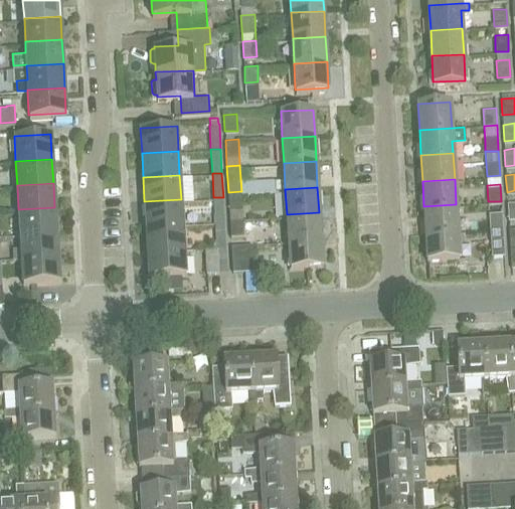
[(228,192),(229,217),(242,217),(241,191),(228,192)]
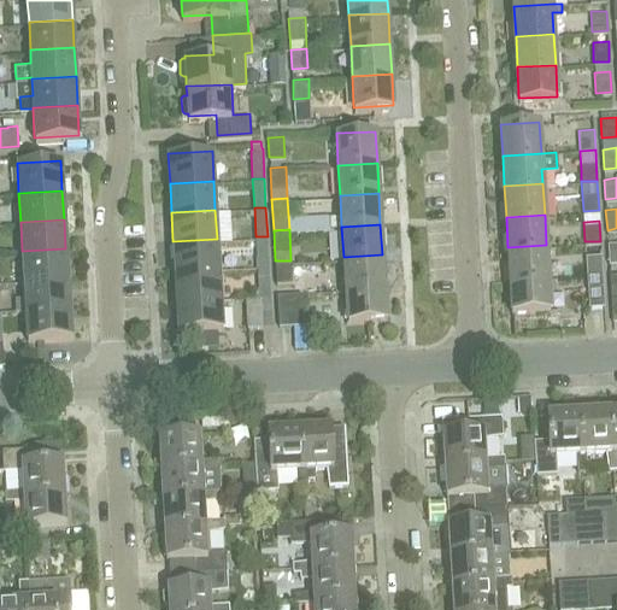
[(257,265),(269,265),(268,236),(256,236),(257,265)]
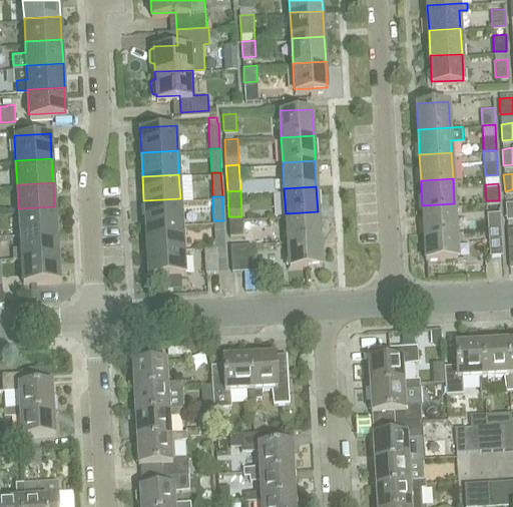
[(145,224),(181,222),(180,198),(143,200),(145,224)]
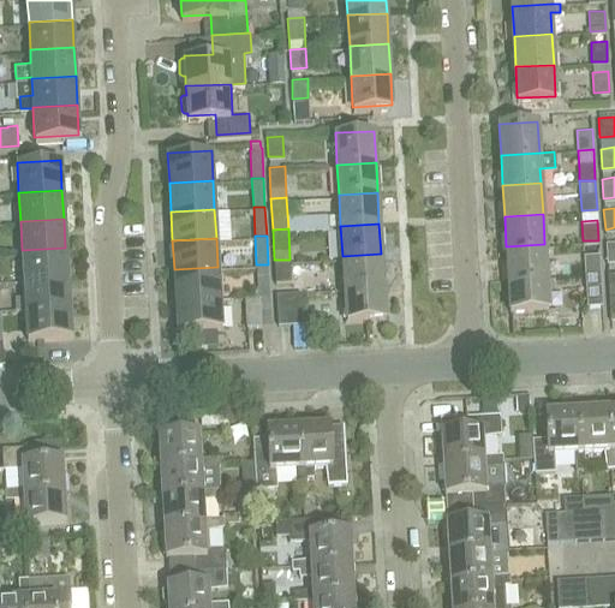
[(508,278),(547,275),(544,244),(506,246),(508,278)]
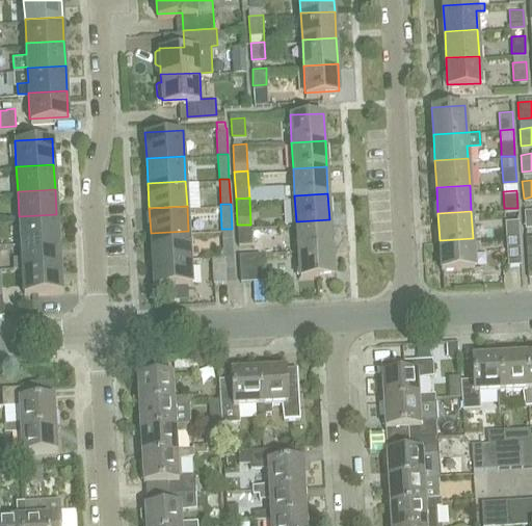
[(21,241),(58,239),(56,214),(19,216),(21,241)]
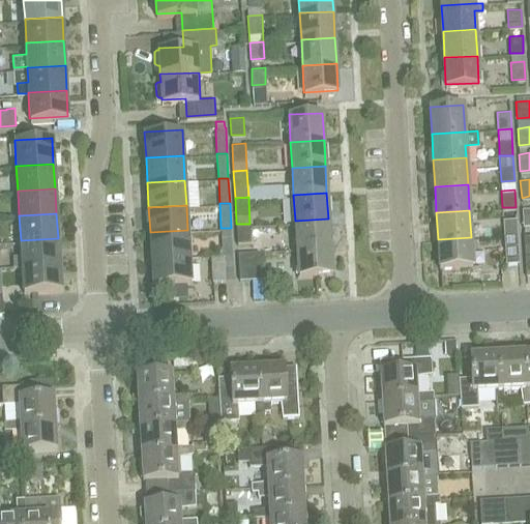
[(503,216),(504,235),(518,234),(517,216),(503,216)]
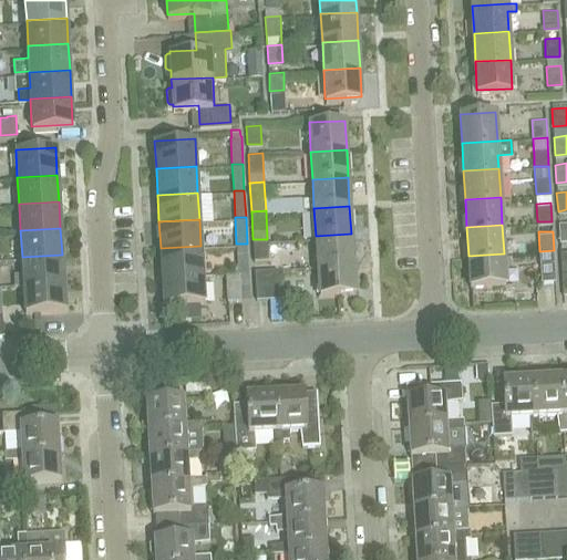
[(351,234),(316,236),(317,265),(352,262),(351,234)]
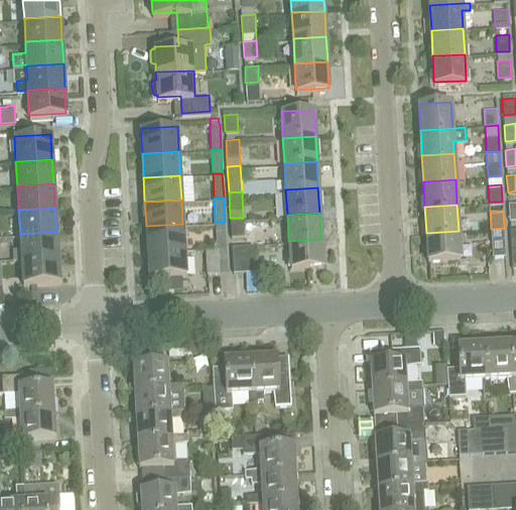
[(243,218),(230,218),(231,235),(244,234),(243,218)]
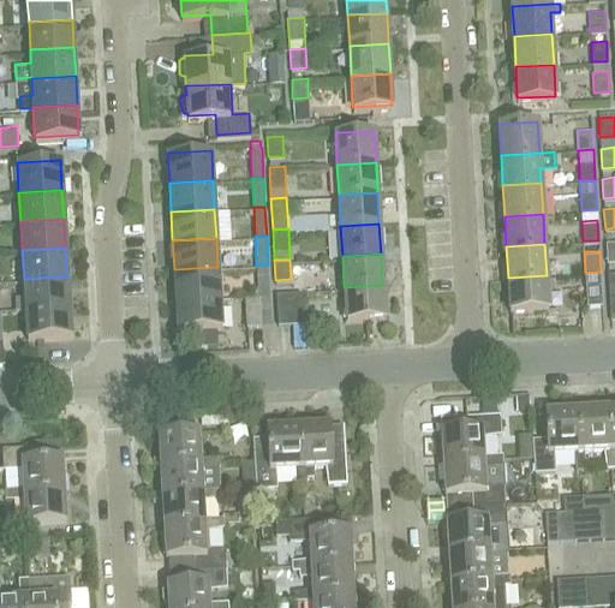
[(244,294),(269,293),(268,264),(256,264),(257,274),(258,293),(244,293),(244,294)]
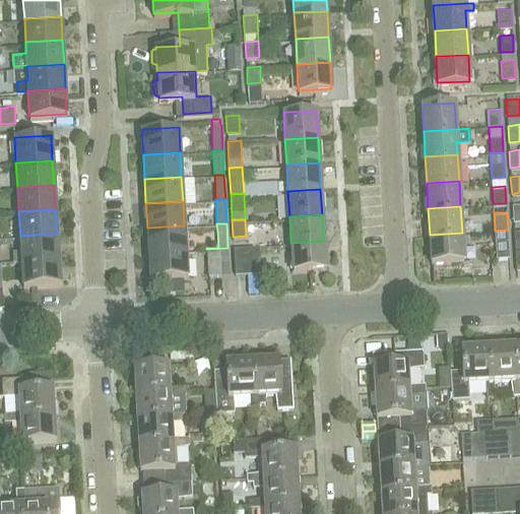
[(184,226),(147,228),(148,252),(185,250),(184,226)]
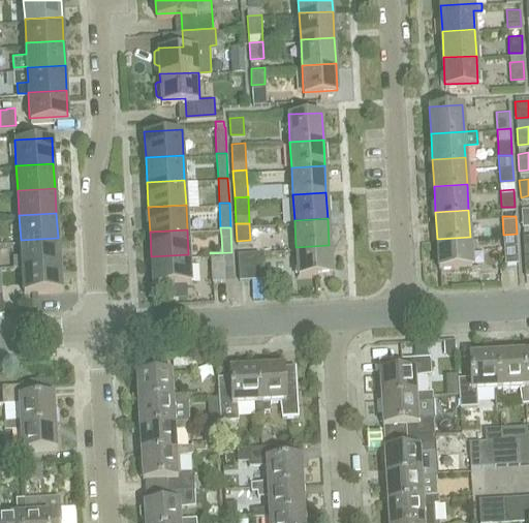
[(517,234),(503,235),(504,260),(518,259),(517,234)]
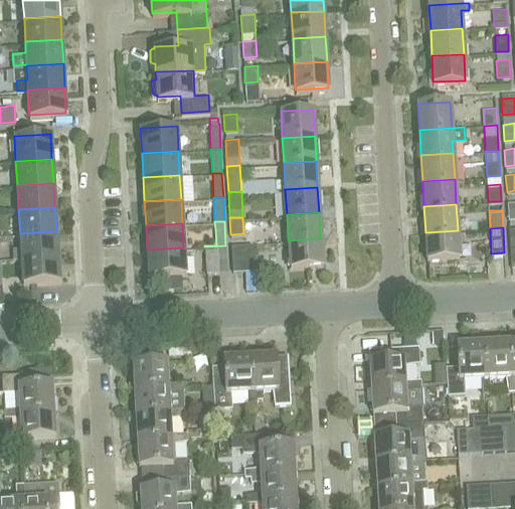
[(458,230),(425,232),(426,259),(459,257),(458,230)]
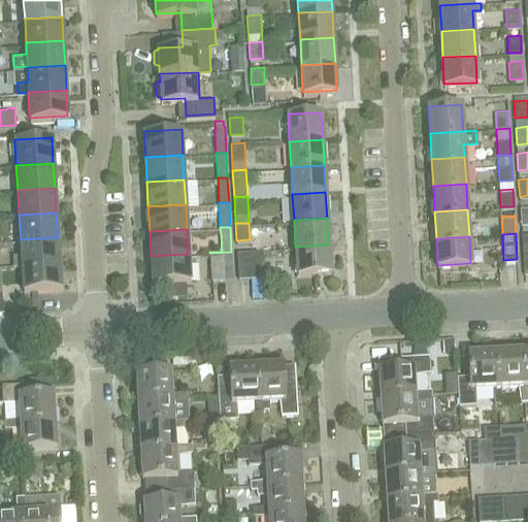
[(22,264),(59,262),(58,237),(21,239),(21,252),(14,253),(14,264),(22,264)]
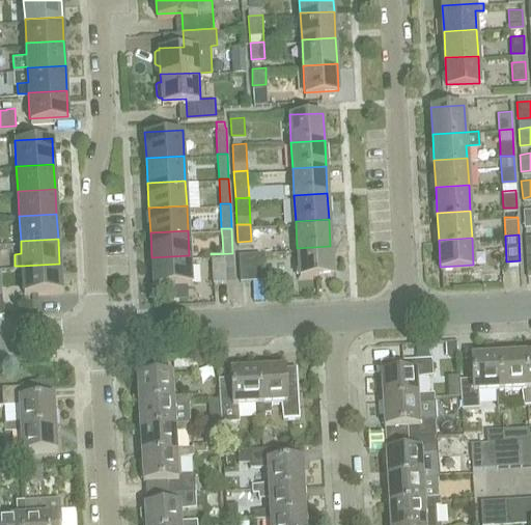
[(330,246),(297,248),(299,275),(332,273),(330,246)]
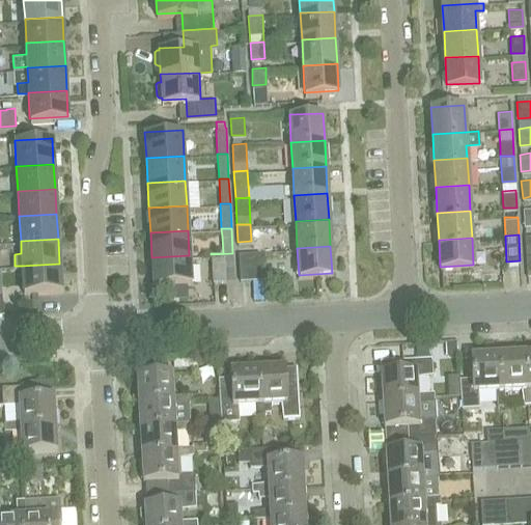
[(260,250),(239,251),(240,277),(261,276),(260,250)]
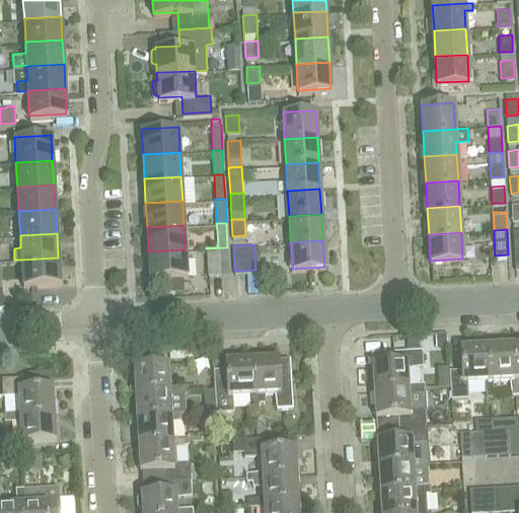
[(227,247),(206,248),(208,273),(229,272),(227,247)]
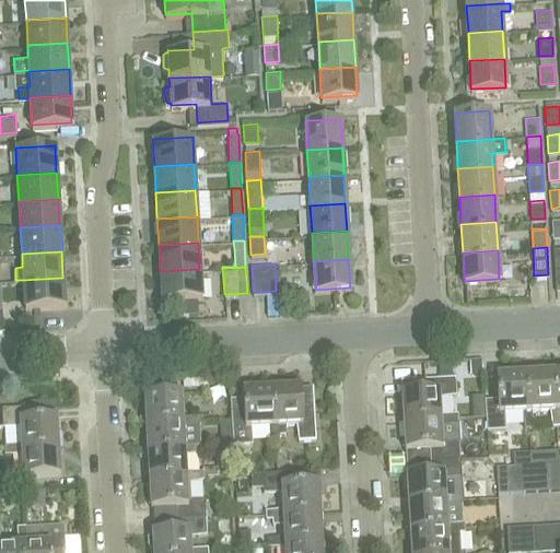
[(199,269),(160,271),(161,298),(201,296),(199,269)]
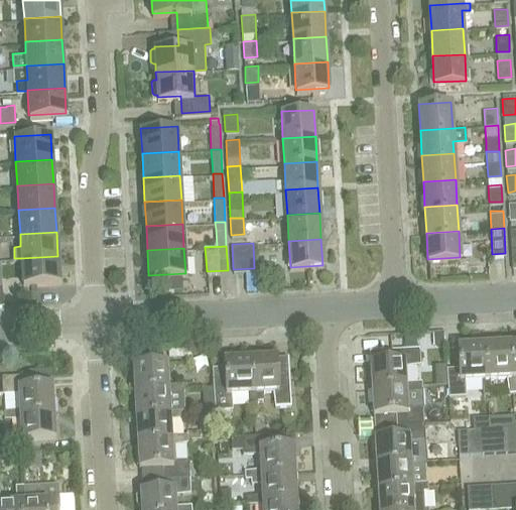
[(59,280),(57,256),(21,258),(22,282),(59,280)]
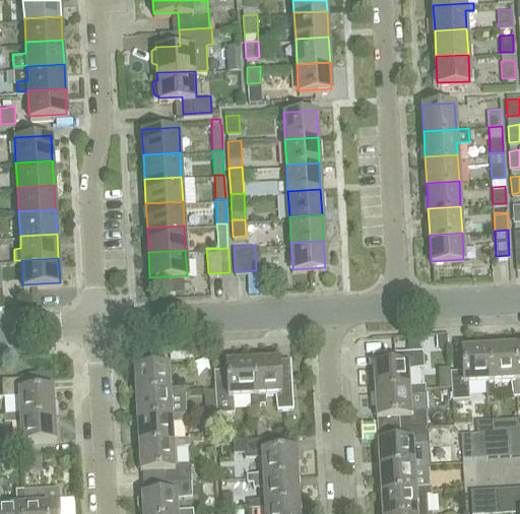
[(519,342),(513,343),(515,378),(511,378),(512,394),(519,393),(519,378),(519,377),(519,342)]
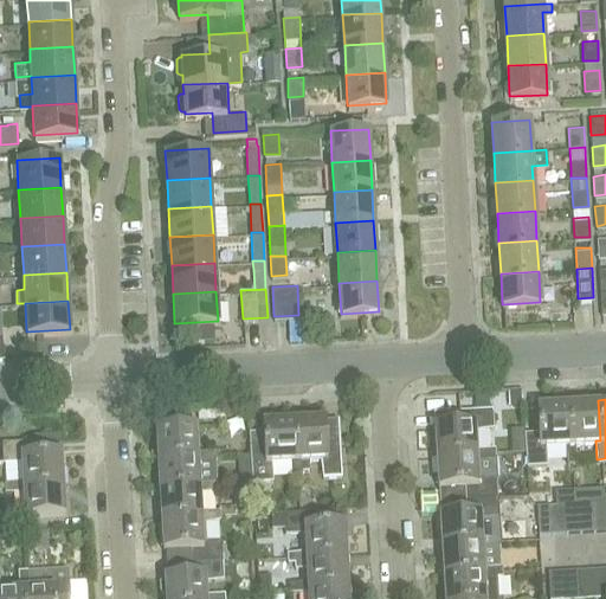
[(598,400),(568,401),(571,443),(565,443),(567,461),(577,461),(575,442),(595,440),(600,440),(598,400)]
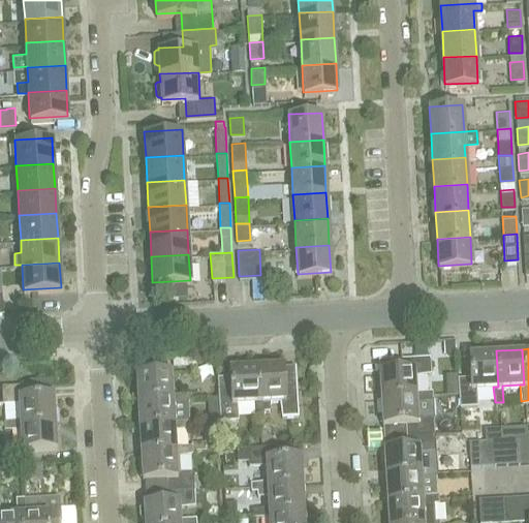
[(476,388),(493,387),(498,387),(496,350),(468,352),(470,374),(458,376),(460,405),(477,403),(476,388)]
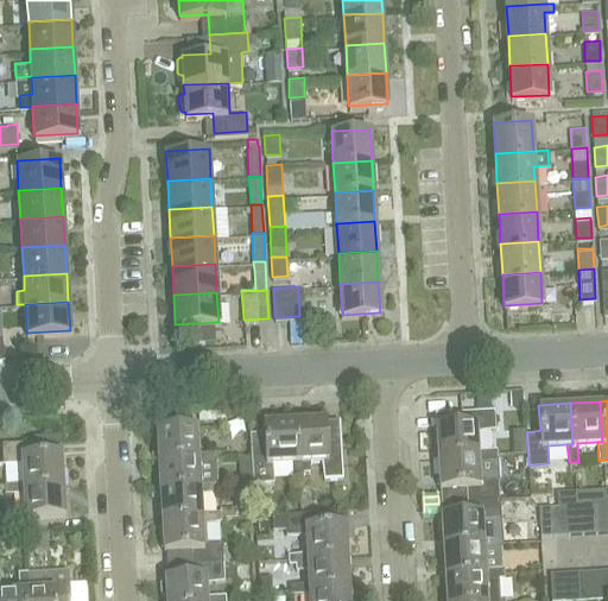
[(477,454),(477,460),(496,456),(495,448),(477,449),(476,428),(495,426),(494,407),(461,410),(461,423),(435,425),(437,455),(477,454)]
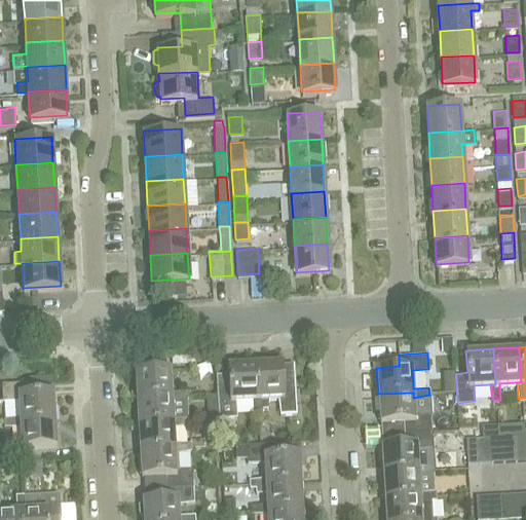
[(256,397),(252,397),(254,413),(262,413),(261,396),(278,396),(280,412),(296,410),(295,382),(282,383),(279,361),(254,362),(256,397)]
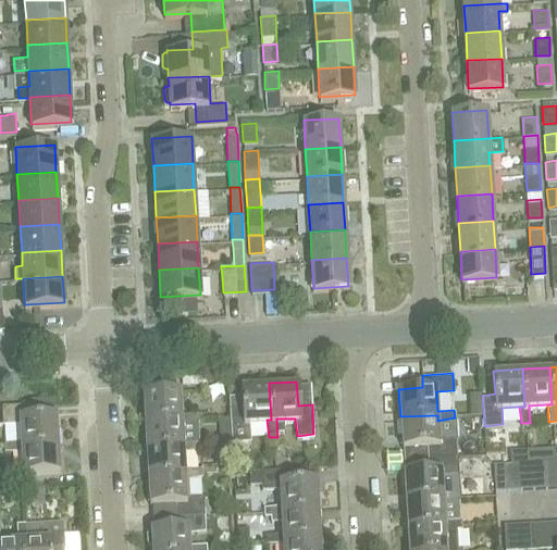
[(271,420),(269,383),(239,385),(240,409),(230,409),(231,439),(249,438),(249,421),(267,420),(271,420)]
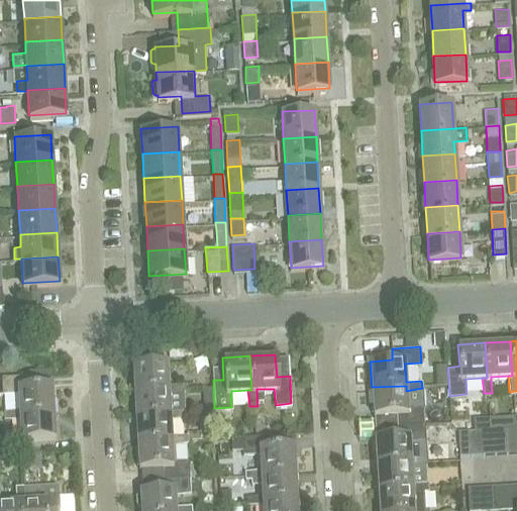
[(168,391),(183,390),(184,390),(183,382),(168,383),(166,361),(131,362),(132,389),(168,387),(168,391)]
